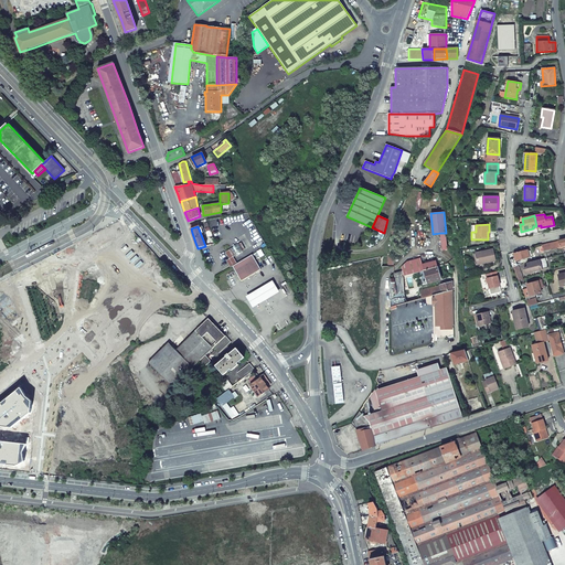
[(202,237),(205,246),(211,245),(210,241),(206,242),(204,237),(202,237)]
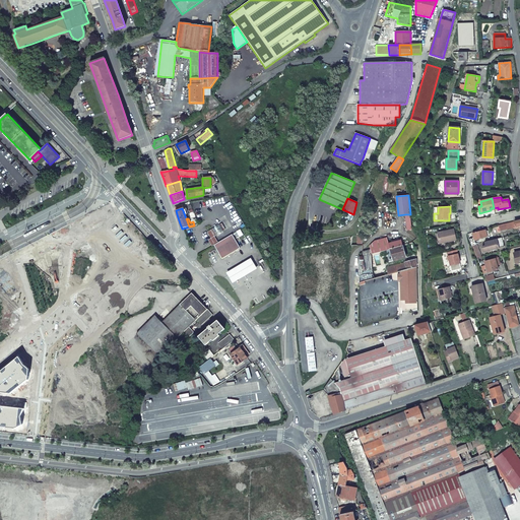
[(516,228),(515,221),(499,225),(500,232),(516,228)]
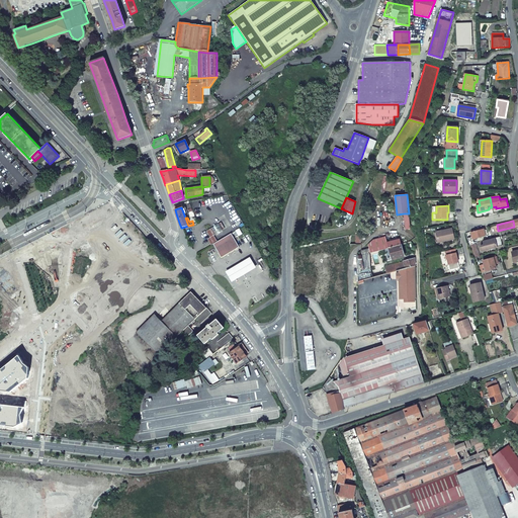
[(218,224),(212,228),(217,234),(222,230),(218,224)]
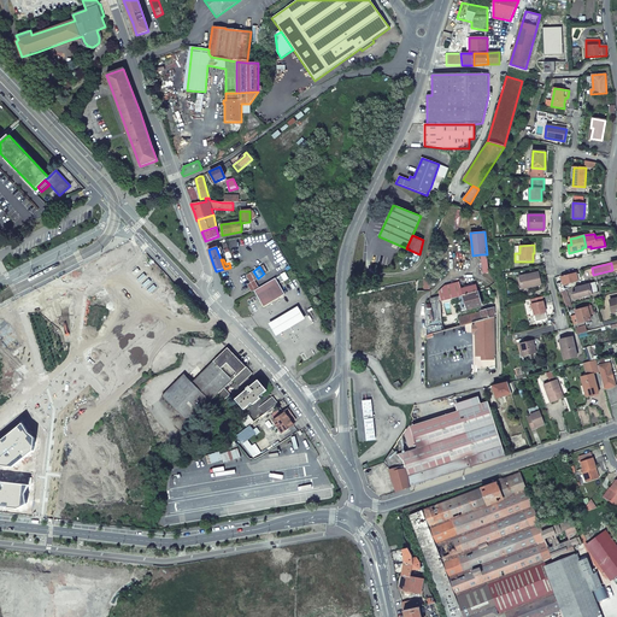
[(247,285),(252,292),(254,291),(259,288),(254,281),(258,278),(253,271),(246,276),(251,283),(247,285)]
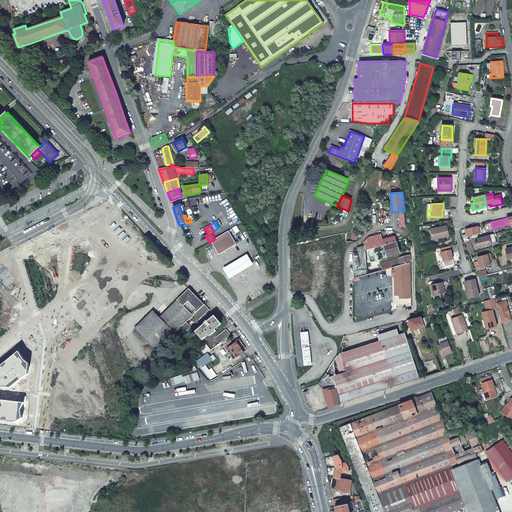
[(431,229),(433,240),(449,236),(447,226),(431,229)]
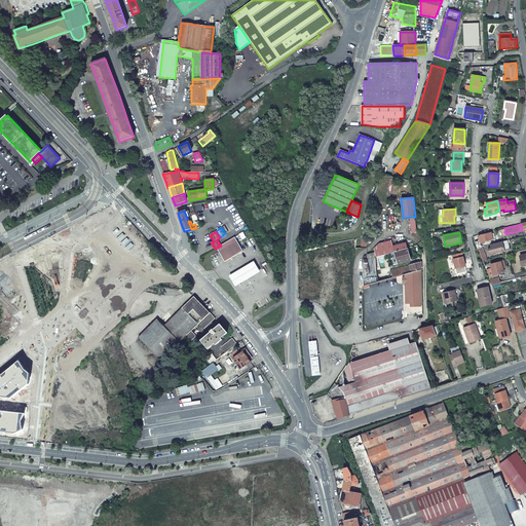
[(491,232),(478,236),(479,240),(480,242),(481,242),(493,239),(491,232)]
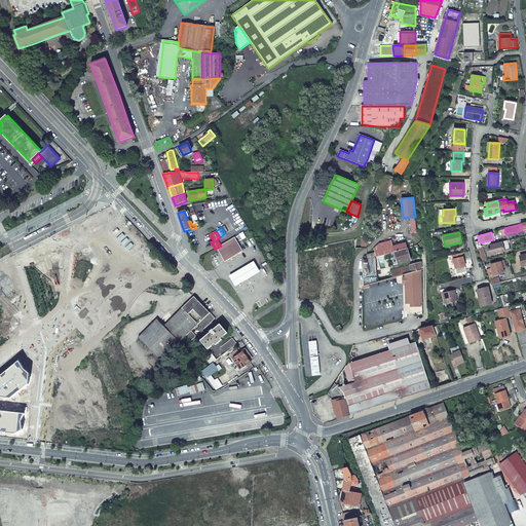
[(242,251),(234,236),(221,246),(217,248),(225,262),(242,251)]
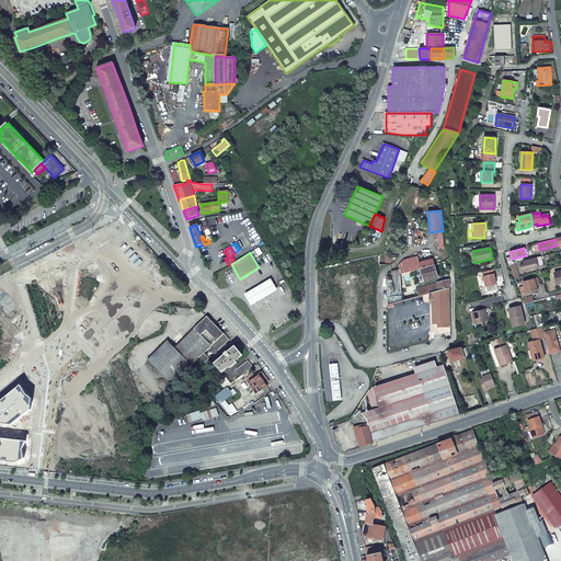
[(401,274),(421,268),(419,263),(418,256),(404,260),(399,265),(400,270),(401,274)]
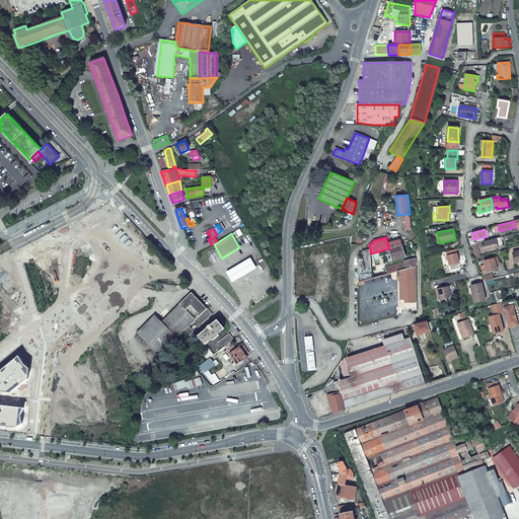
[(502,237),(485,241),(487,245),(482,247),(483,251),(501,247),(502,242),(502,237)]
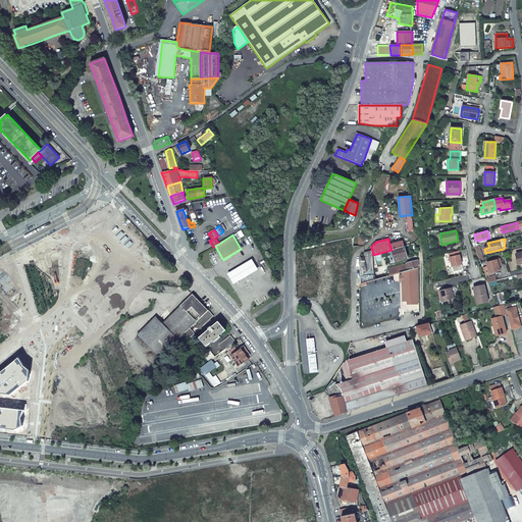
[(403,241),(389,245),(392,250),(404,247),(403,241)]
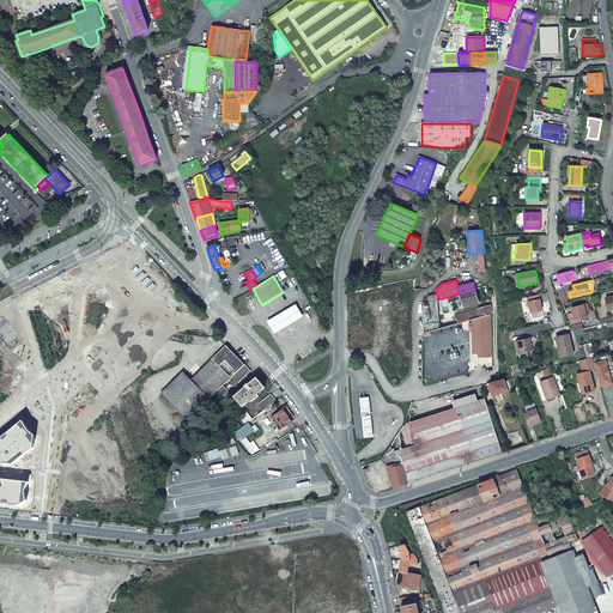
[(557,290),(560,297),(563,304),(568,303),(563,287),(562,287),(557,290)]
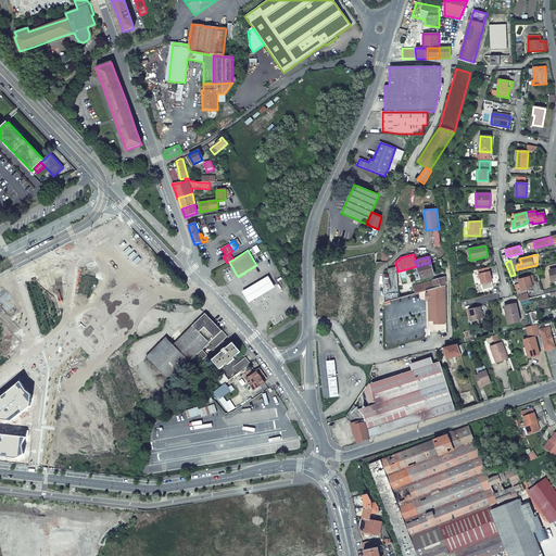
[(417,266),(420,279),(433,276),(430,263),(417,266)]
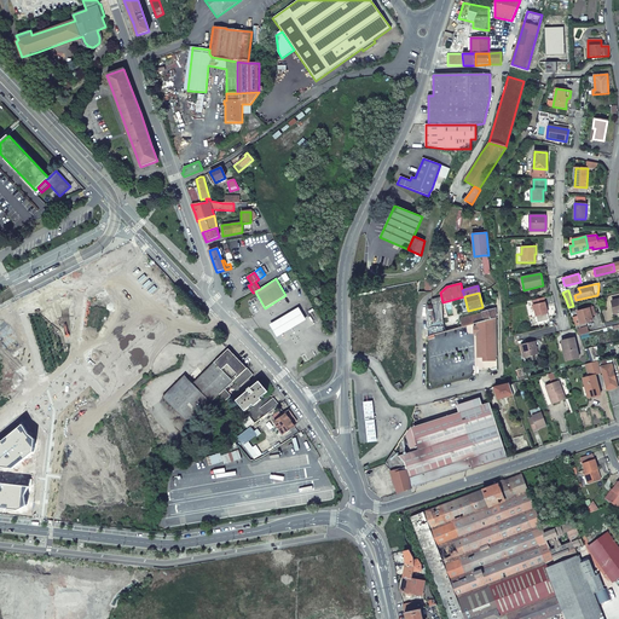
[(532,300),(536,317),(548,313),(544,298),(532,300)]
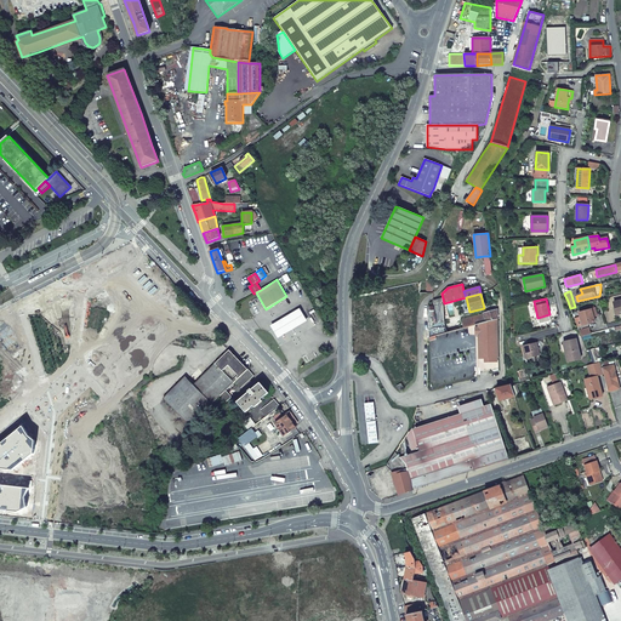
[(444,325),(444,303),(434,306),(428,307),(429,337),(437,336),(463,329),(462,320),(444,325)]
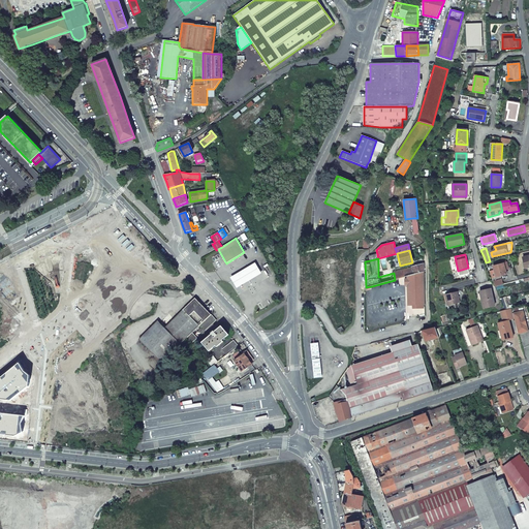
[(237,274),(230,278),(237,288),(243,284),(261,274),(255,262),(237,274)]
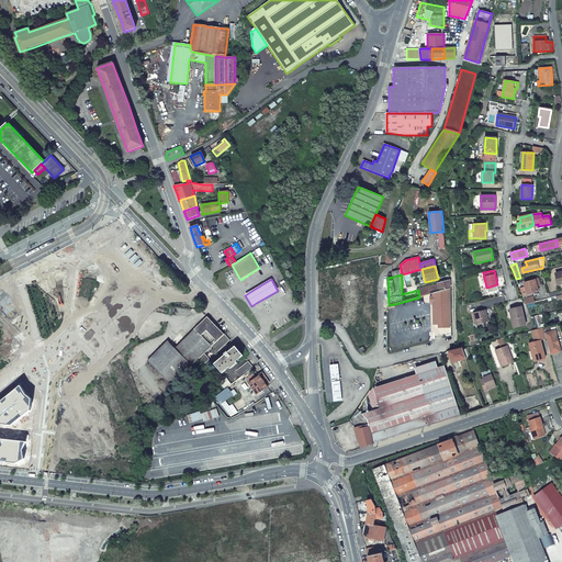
[(538,279),(524,283),(527,294),(538,292),(537,287),(536,283),(539,283),(538,279)]
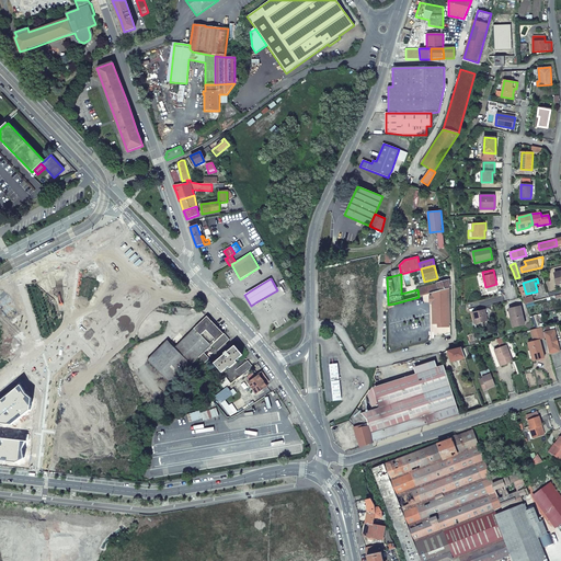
[(450,281),(436,284),(437,292),(450,288),(450,281)]
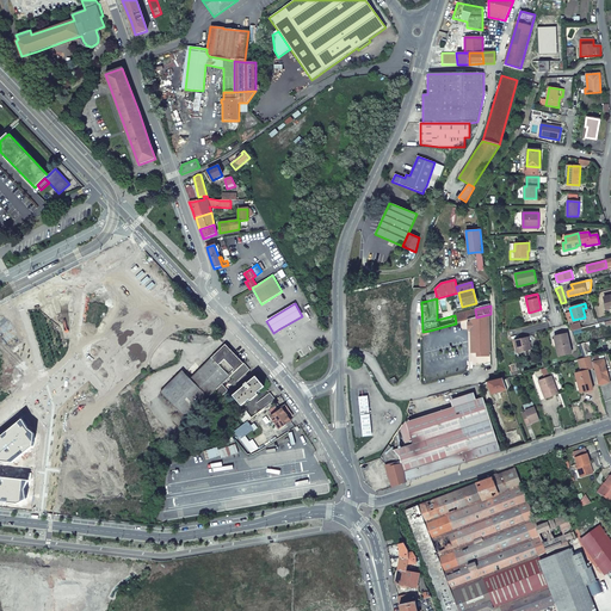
[(455,315),(456,323),(470,319),(476,318),(475,309),(455,315)]
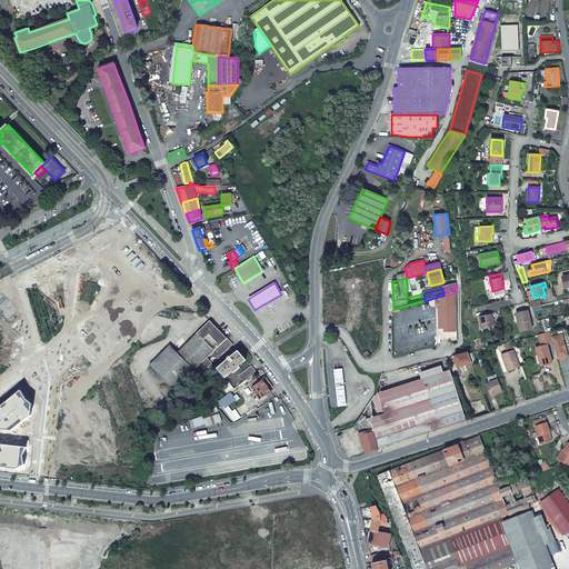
[(439,306),(439,329),(445,328),(445,331),(453,331),(453,328),(456,328),(457,328),(457,292),(443,296),(438,297),(438,300),(439,306)]
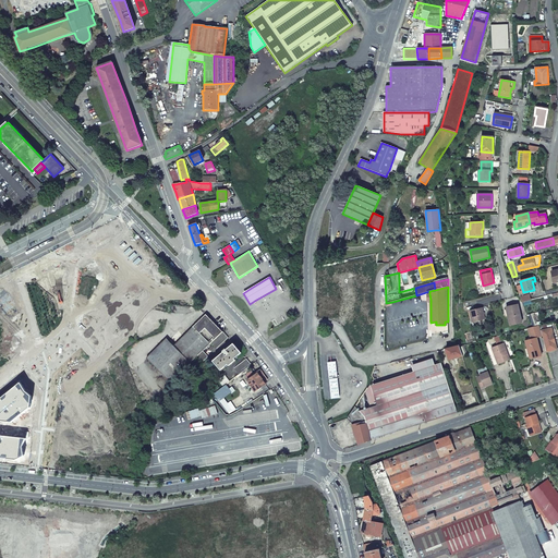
[(522,323),(518,305),(506,307),(510,326),(522,323)]
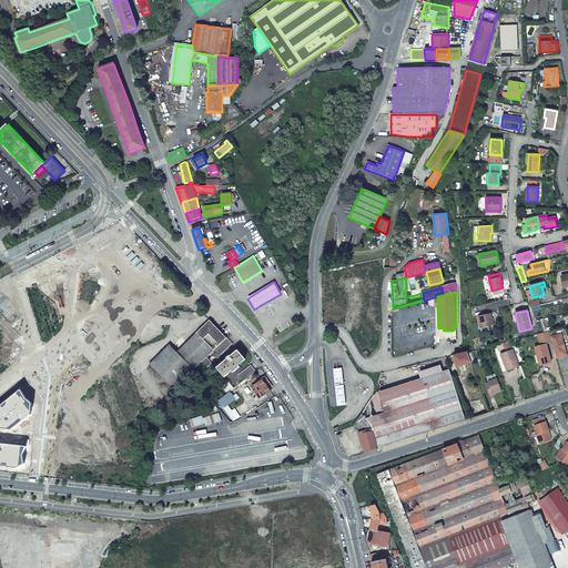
[(478,316),(480,328),(494,325),(490,314),(478,316)]
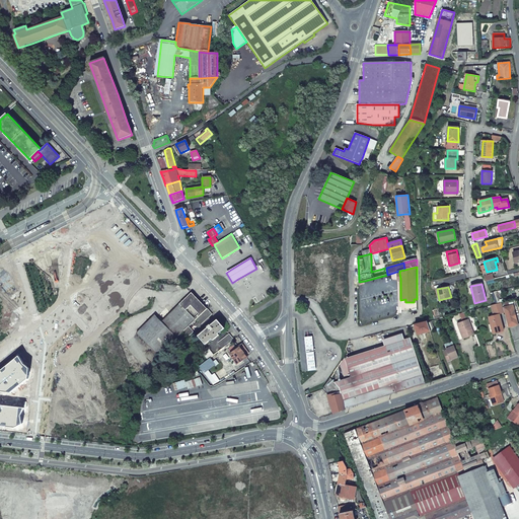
[(155,315),(136,332),(159,356),(183,331),(189,326),(197,318),(207,309),(196,297),(192,293),(161,321),(155,315)]
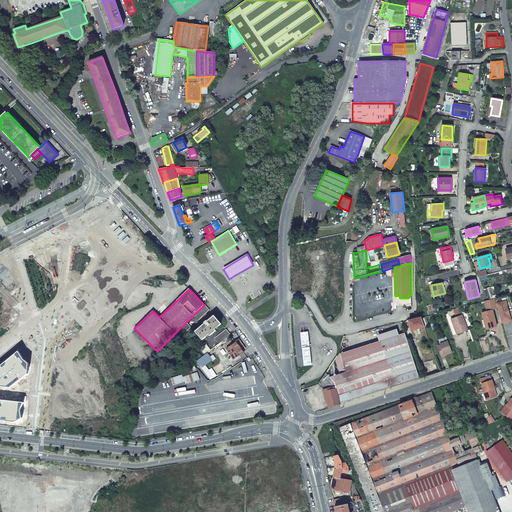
[(507,315),(506,309),(507,306),(506,301),(496,304),(501,323),(510,321),(509,318),(510,316),(507,315)]
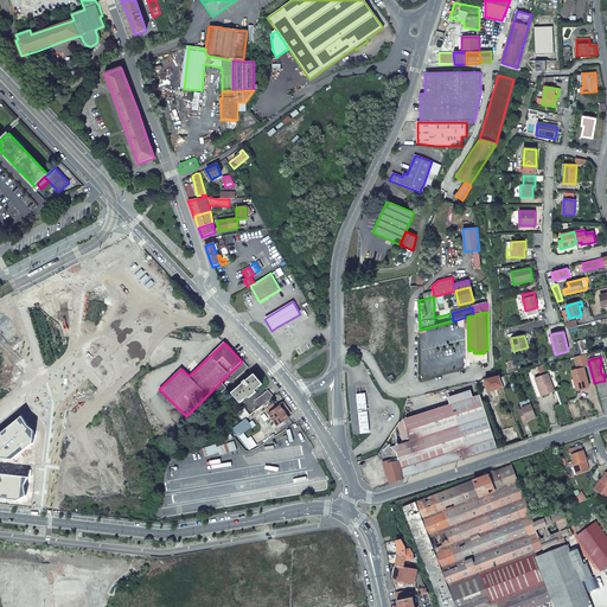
[(242,362),(230,372),(236,379),(248,368),(242,362)]
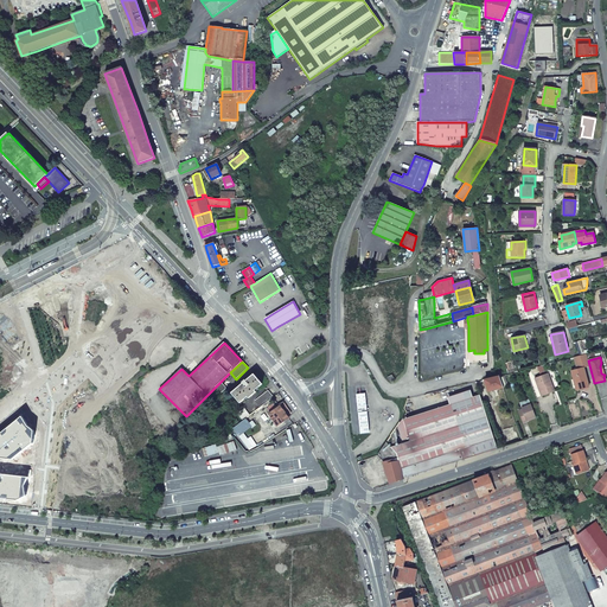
[(572,371),(576,391),(589,388),(583,369),(572,371)]
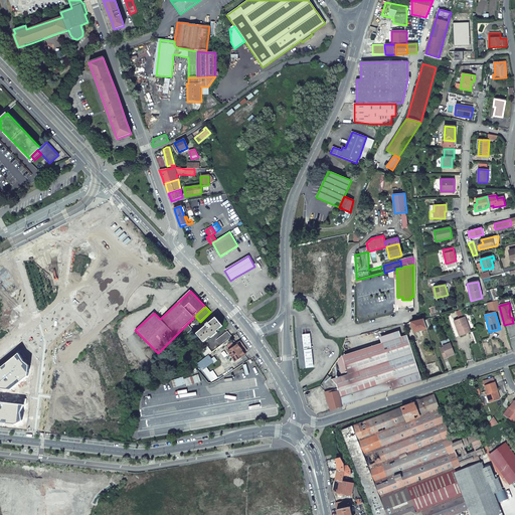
[(454,321),(460,336),(471,332),(465,317),(454,321)]
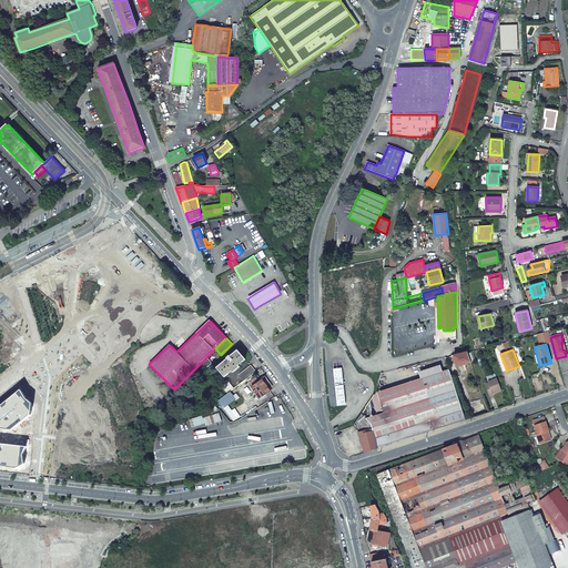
[(227,358),(216,367),(224,377),(232,372),(233,373),(240,367),(239,366),(245,359),(237,351),(227,358)]
